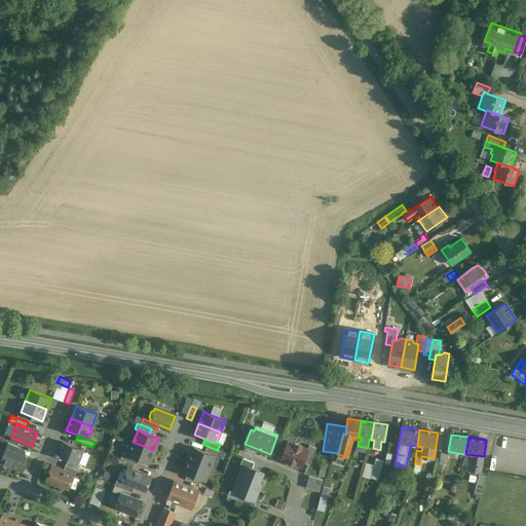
[(83,450),(63,442),(60,449),(63,450),(64,452),(62,457),(78,463),(83,450)]
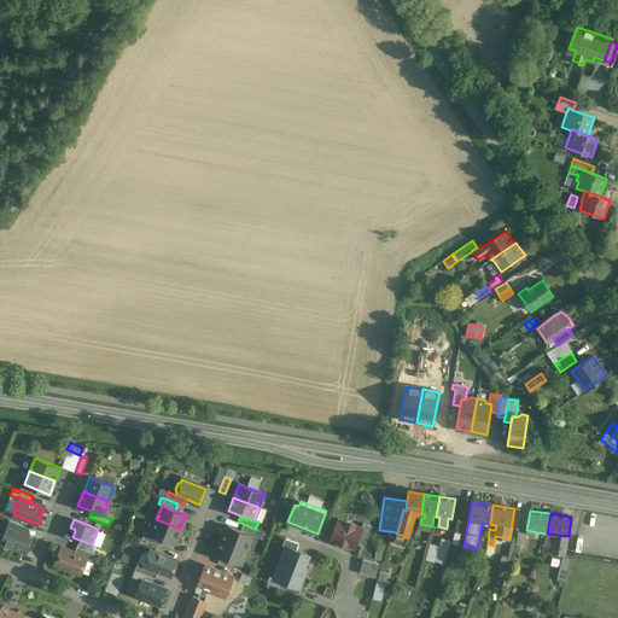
[(180,529),(156,519),(150,534),(150,535),(163,540),(175,544),(180,529)]
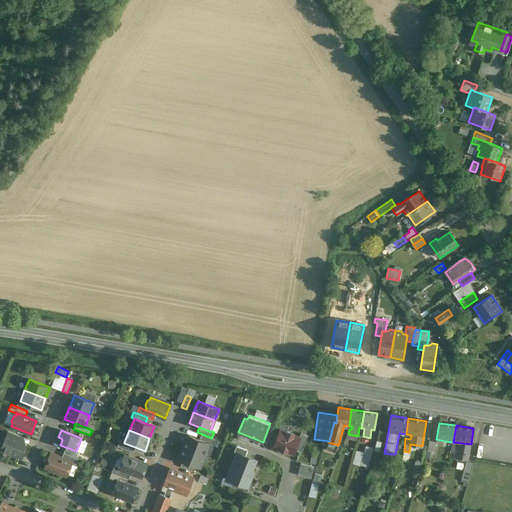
[(294,434),(287,432),(280,430),(274,447),(281,449),(280,450),(286,452),(287,452),(293,454),(295,451),(300,438),(299,437),(294,435),(294,434)]
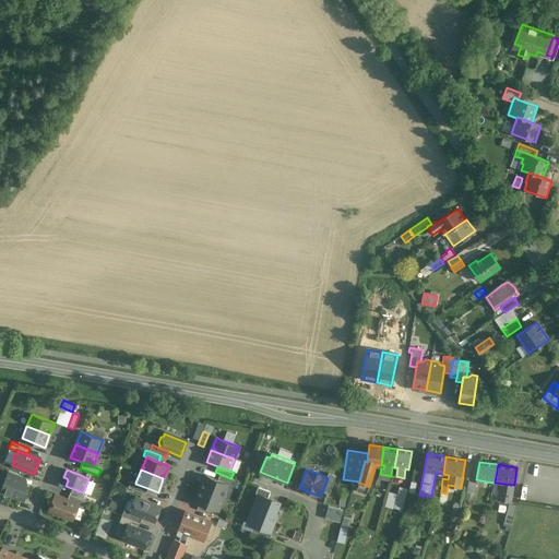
[(23,476),(9,471),(7,477),(21,483),(23,476)]
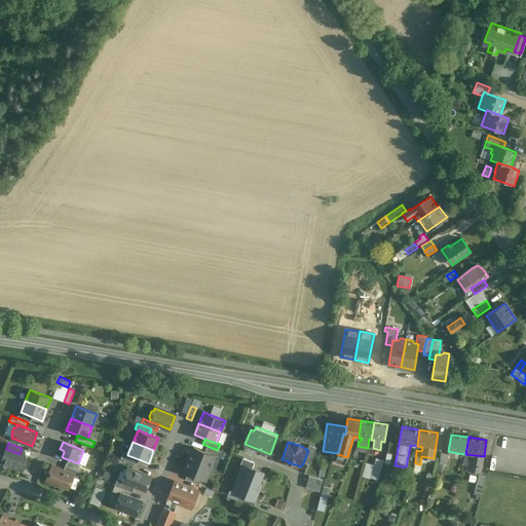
[(217,450),(208,446),(204,452),(215,456),(218,457),(221,452),(217,450)]
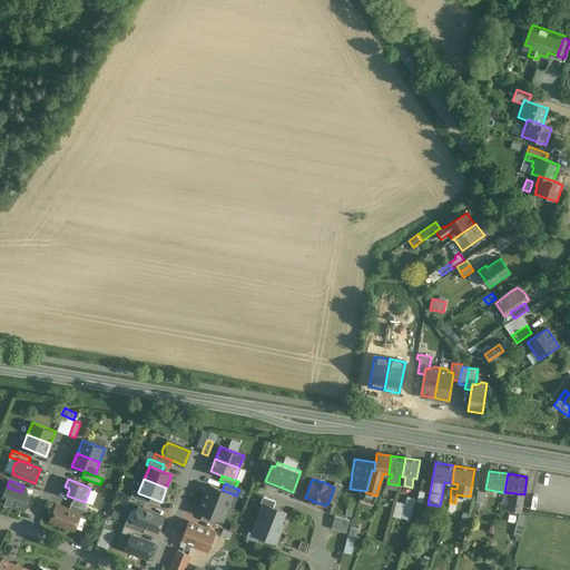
[(343,485),(335,483),(333,487),(334,488),(328,502),(335,504),(343,485)]
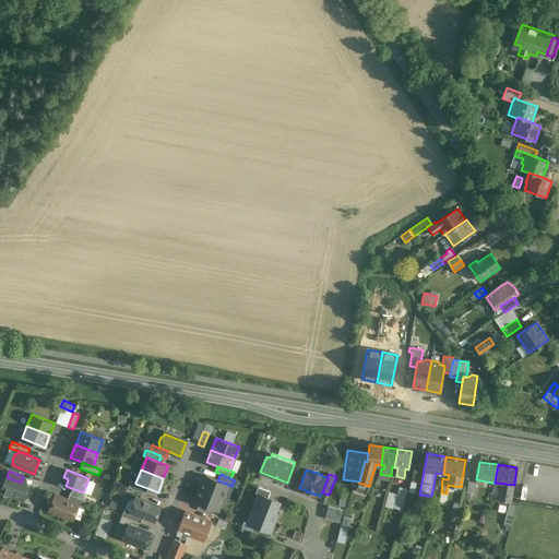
[(217,480),(205,475),(200,489),(223,498),(228,485),(217,480)]
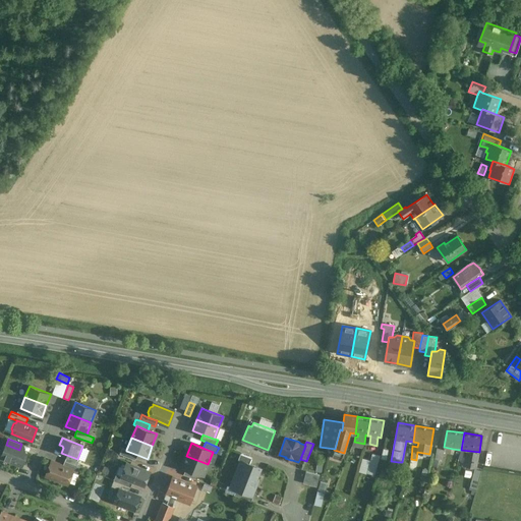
[(19,450),(6,445),(1,458),(22,466),(27,453),(19,450)]
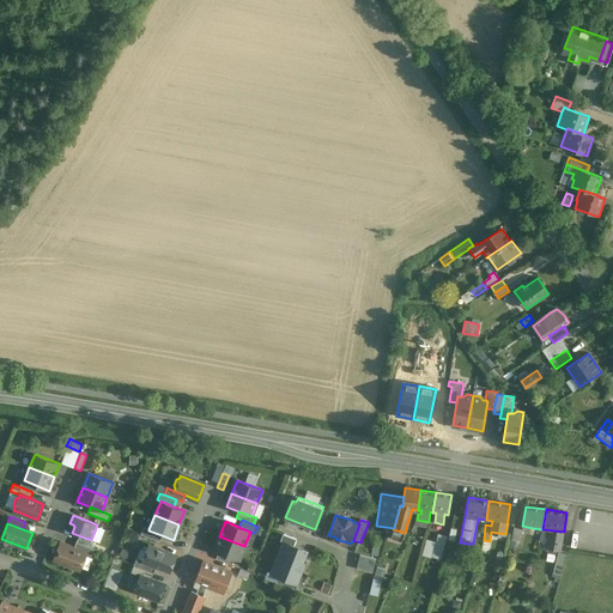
[(162,535),(149,530),(149,529),(144,527),(140,534),(159,541),(162,535)]
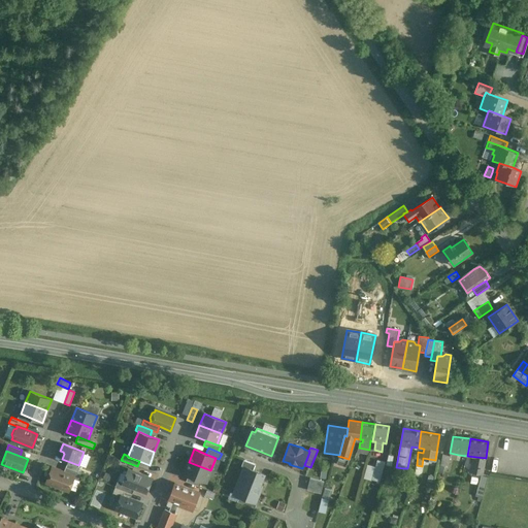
[(450,456),(442,454),(440,465),(448,467),(450,456)]
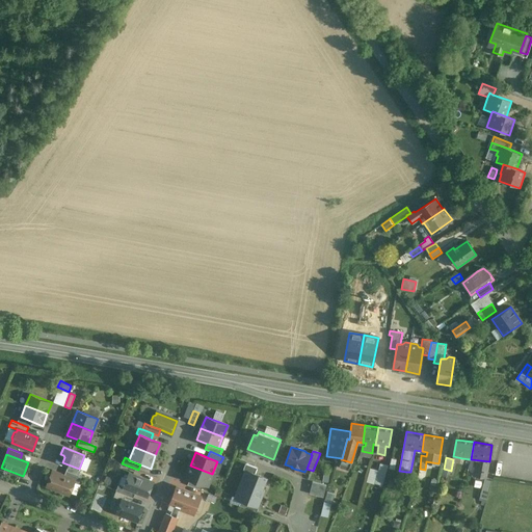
[(257,468),(245,463),(243,470),(246,471),(255,474),(257,468)]
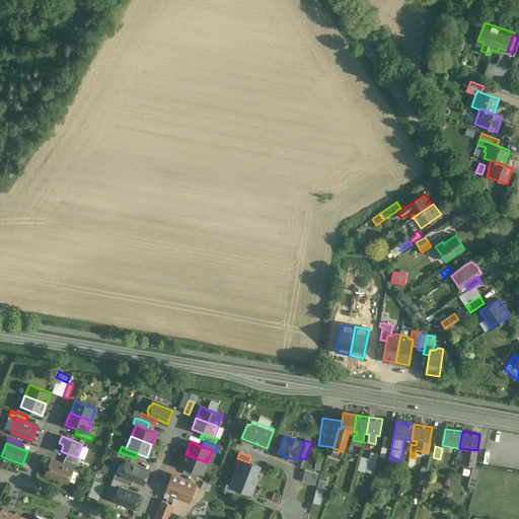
[(378,454),(371,452),(369,458),(366,471),(373,474),(378,454)]
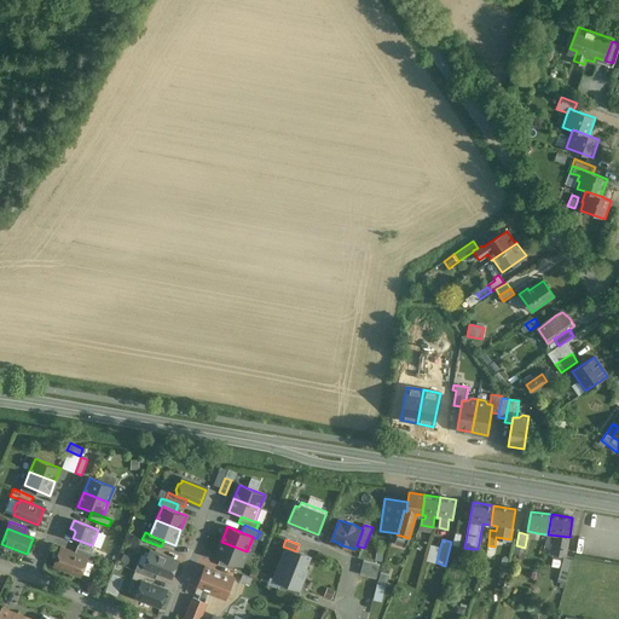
[(247,551),(221,542),(217,556),(220,557),(235,563),(241,566),(247,551)]
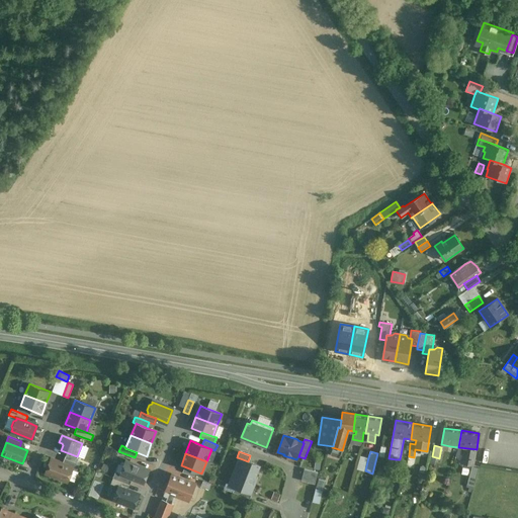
[(368,457),(362,455),(358,469),(365,470),(368,457)]
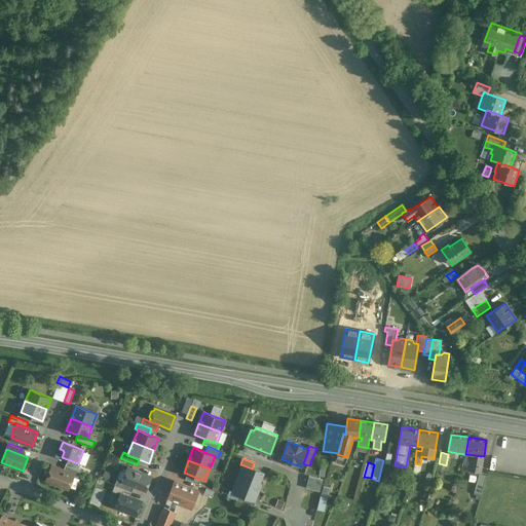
[(80,472),(66,465),(63,472),(74,476),(78,478),(80,472)]
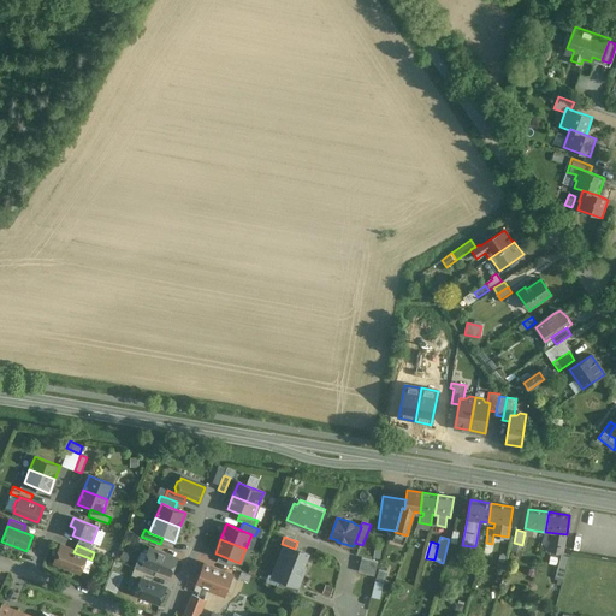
[(295,549),(285,545),(280,557),(303,566),(308,554),(295,549)]
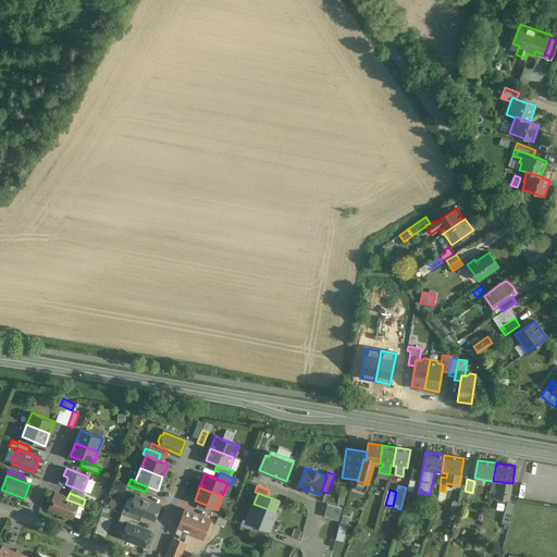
[(66,499),(54,494),(49,508),(73,518),(73,516),(79,518),(84,508),(77,505),(78,504),(66,499)]
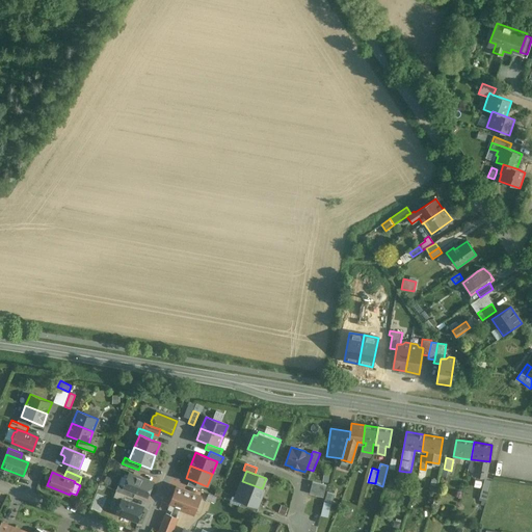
[(153,482),(129,473),(124,486),(136,491),(148,496),(153,482)]
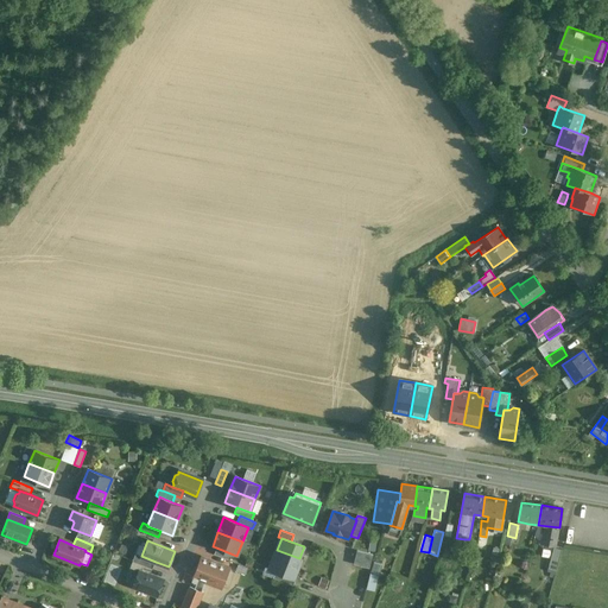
[(555,546),(549,567),(556,569),(562,549),(555,546)]
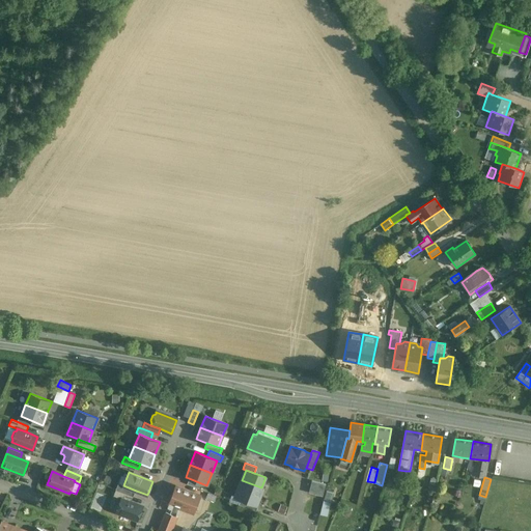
[(201,483),(189,478),(187,484),(198,488),(201,483)]
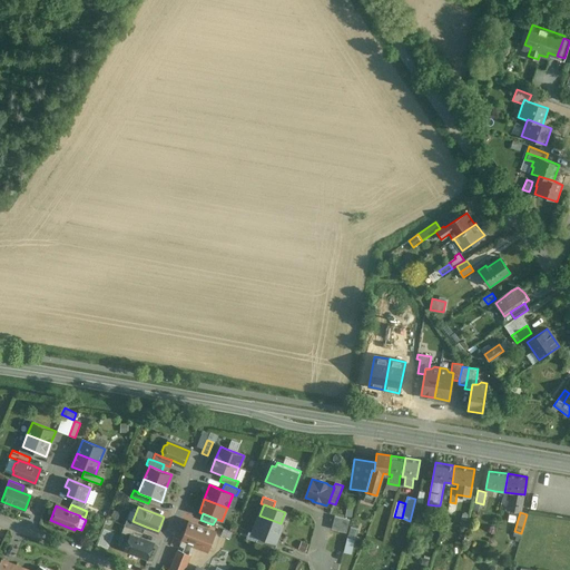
[(281,523),(259,516),(252,533),(258,536),(274,541),(281,523)]
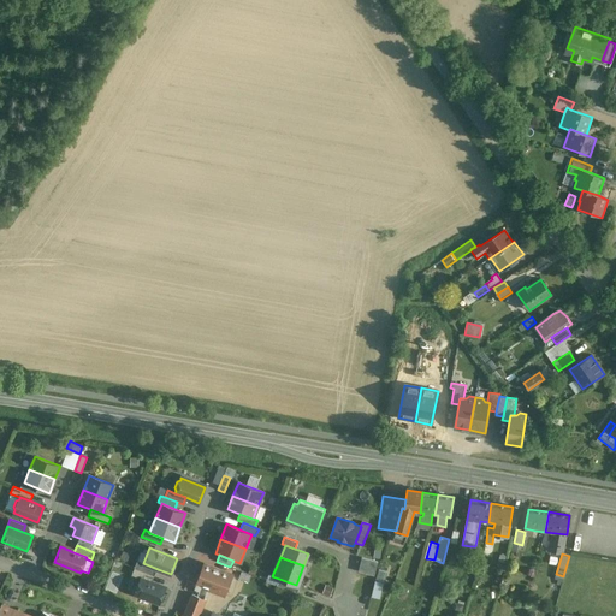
[(359,570),(374,574),(378,561),(362,557),(359,570)]
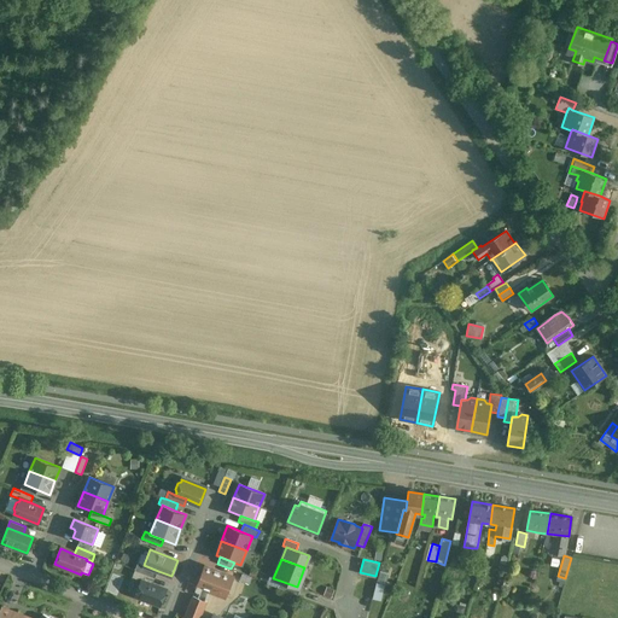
[(158,571),(144,565),(138,563),(135,570),(155,578),(158,571)]
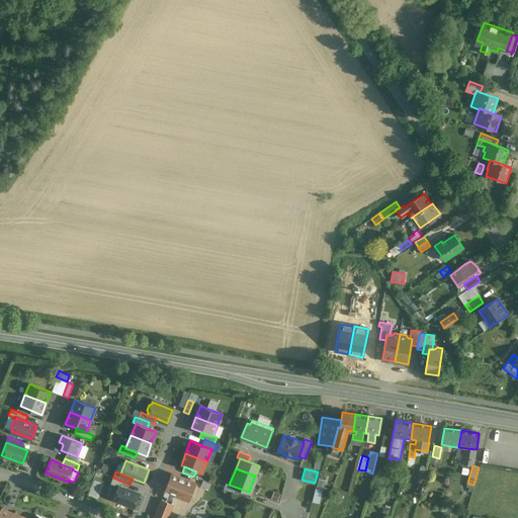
[(191,483),(170,476),(165,492),(169,494),(186,499),(191,483)]
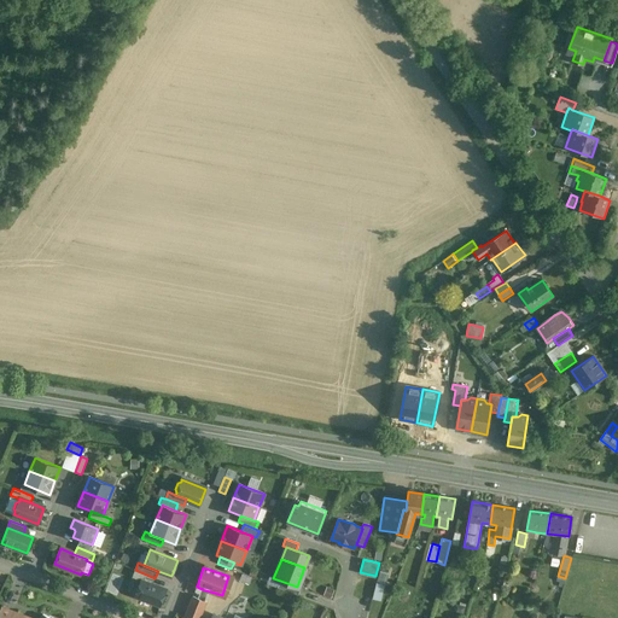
[(155,578),(135,570),(132,577),(141,581),(152,584),(155,578)]
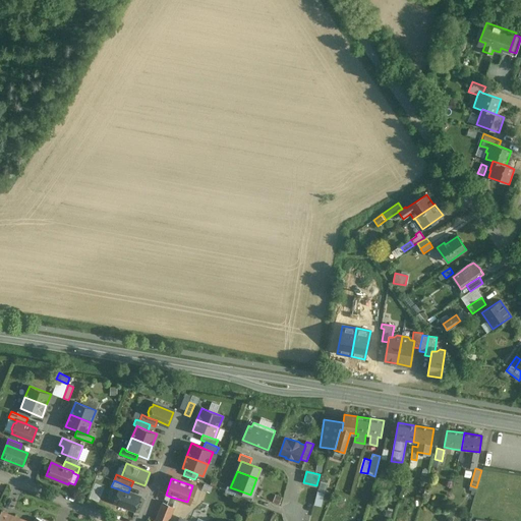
[(321,480),(313,504),(320,506),(328,482),(321,480)]
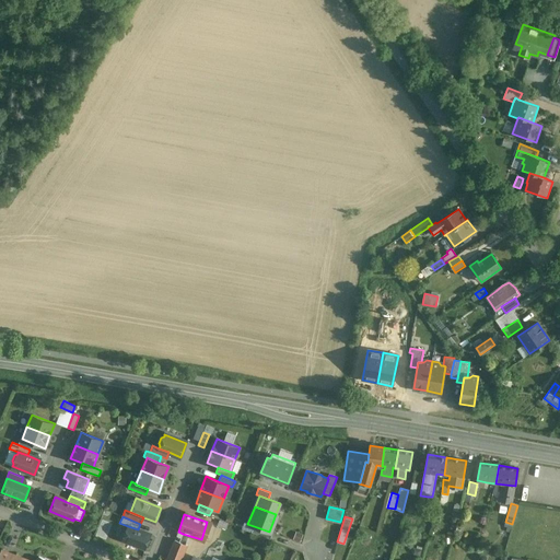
[(138,529),(128,526),(127,528),(125,529),(123,535),(124,538),(123,540),(144,549),(150,534),(138,529)]
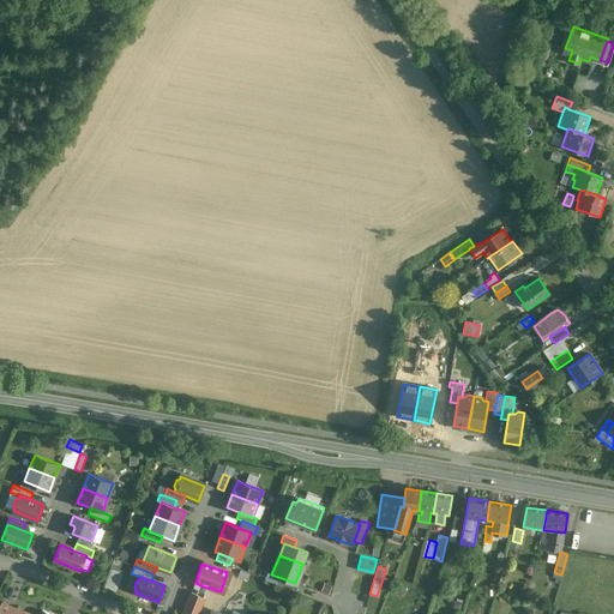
[(295,583),(278,577),(276,583),(296,591),(299,584),(295,583)]
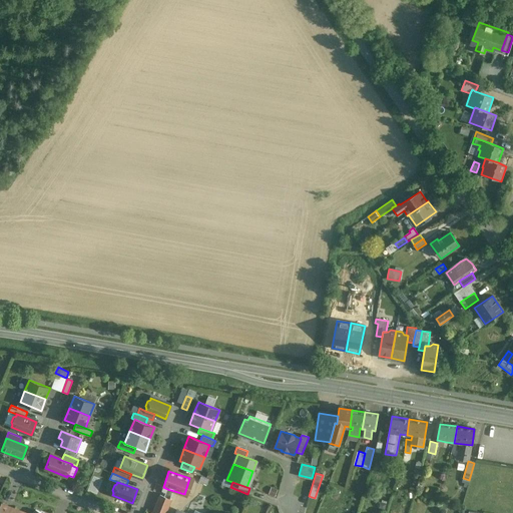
[(160,495),(159,495),(155,494),(155,493),(154,493),(150,505),(160,508),(161,508),(165,497),(160,495)]
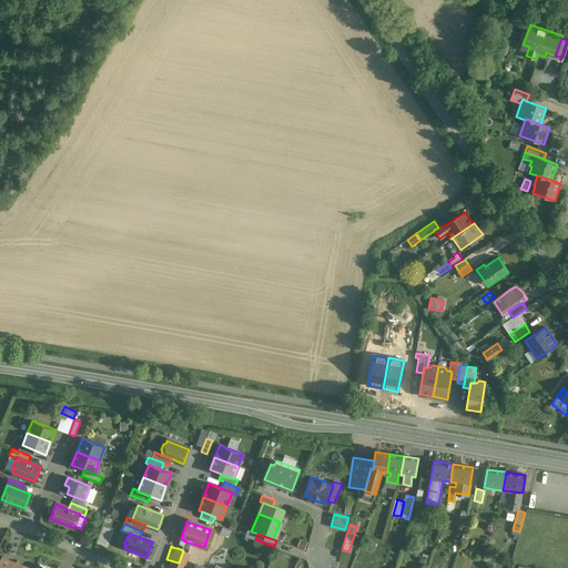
[(38,567),(27,567),(1,558),(0,560),(0,567),(47,567),(39,565),(38,567)]
